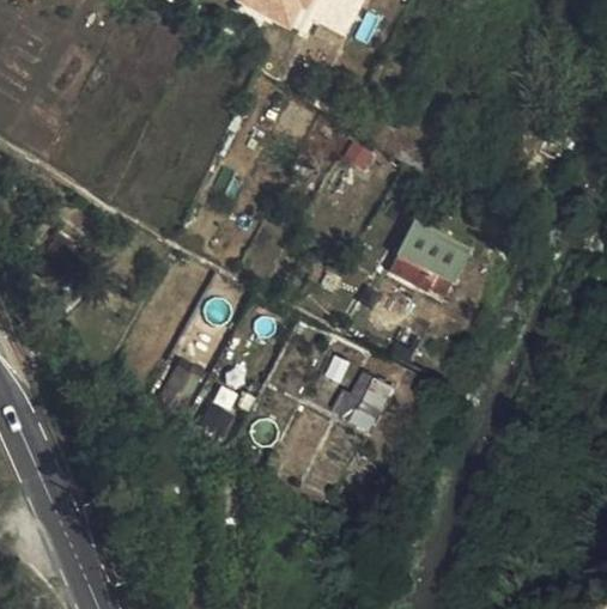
[(246,0),(296,25),(308,0),(246,0)]
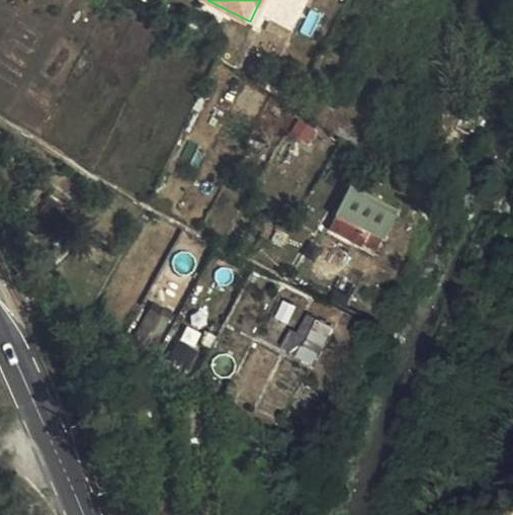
[(368,179),(374,165),(359,157),(352,170),(368,179)]
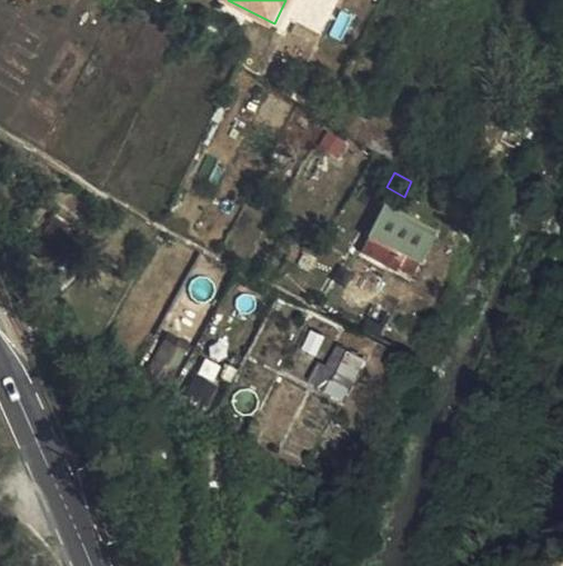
[(452,216),(455,210),(446,205),(443,210),(452,216)]
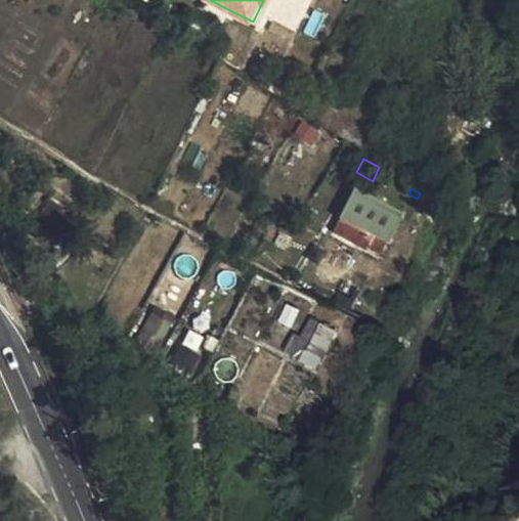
[(354,189),(339,216),(334,227),(333,230),(378,254),(399,213),(354,189)]
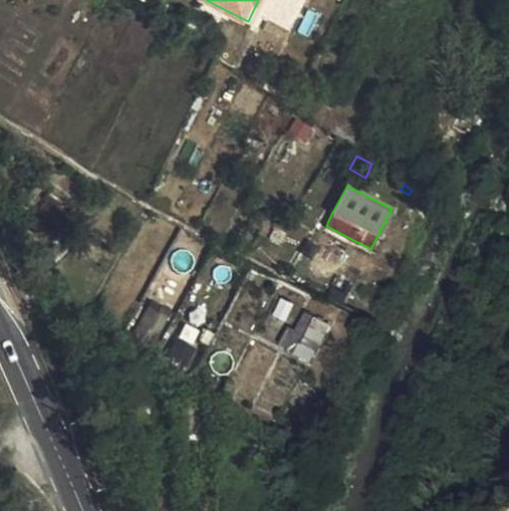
[(42,204),(58,217),(65,208),(49,195),(42,204)]
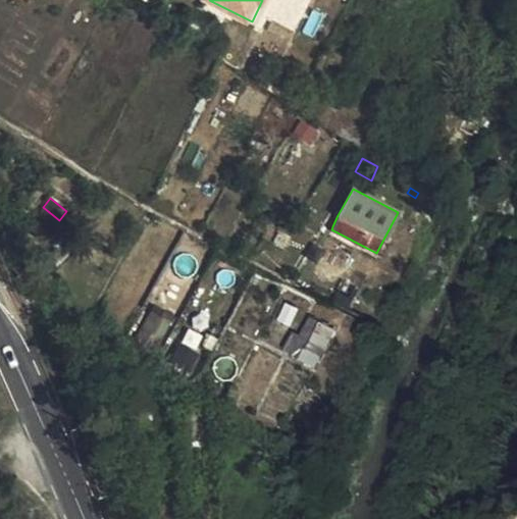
[(43,241),(59,220),(43,207),(42,207),(27,226),(43,241)]
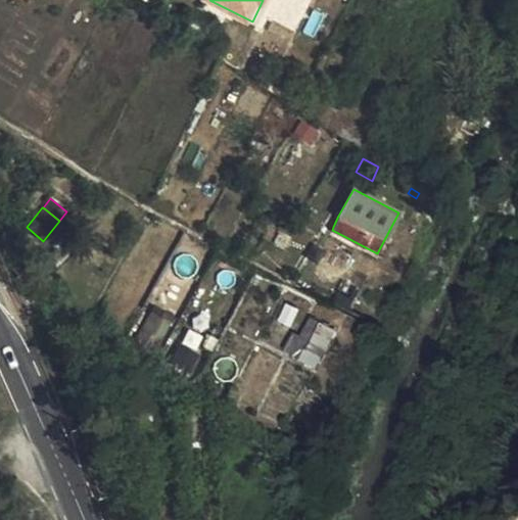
[(338,216),(330,213),(324,223),(333,227),(338,216)]
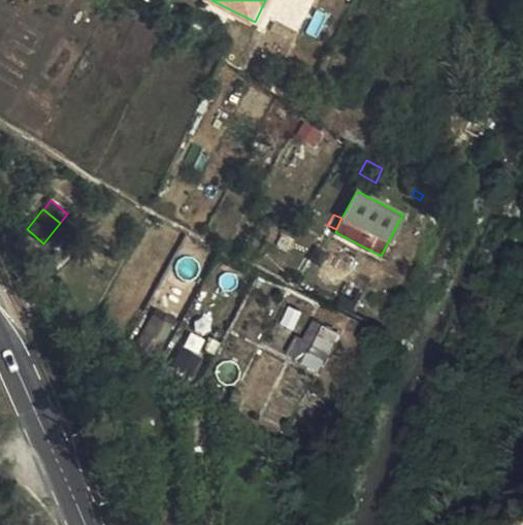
[(26,256),(31,266),(37,260),(43,271),(58,260),(50,249),(40,258),(34,249),(26,256)]
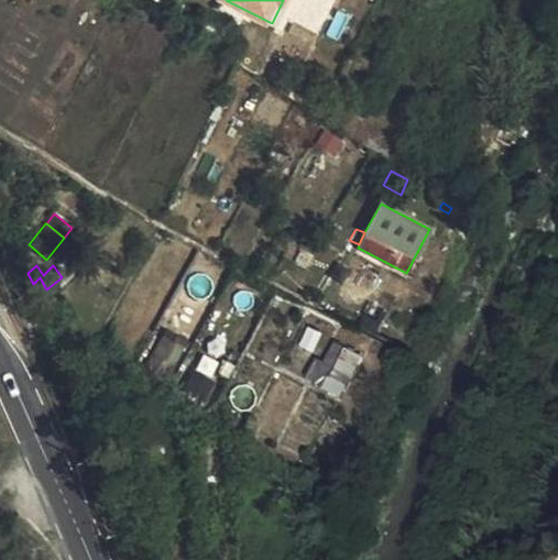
[(321,287),(323,287),(330,274),(329,273),(321,287)]
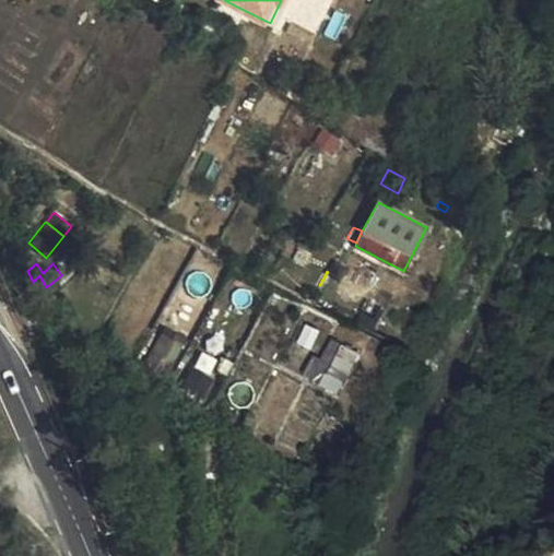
[(328,272),(320,285),(328,290),(334,275),(328,272)]
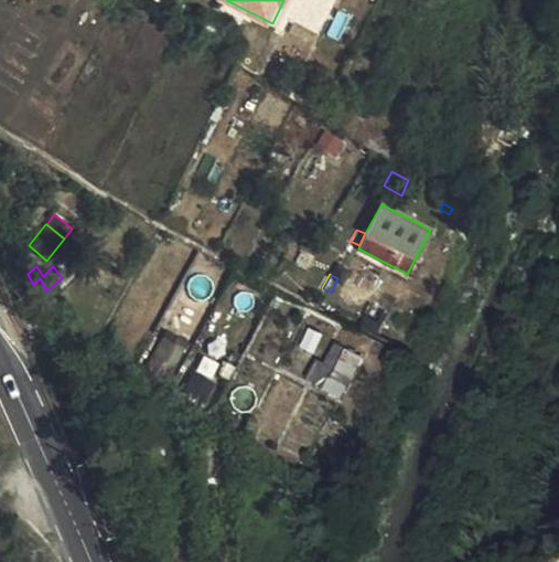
[(161,338),(162,338),(182,349),(186,340),(167,329),(161,338)]
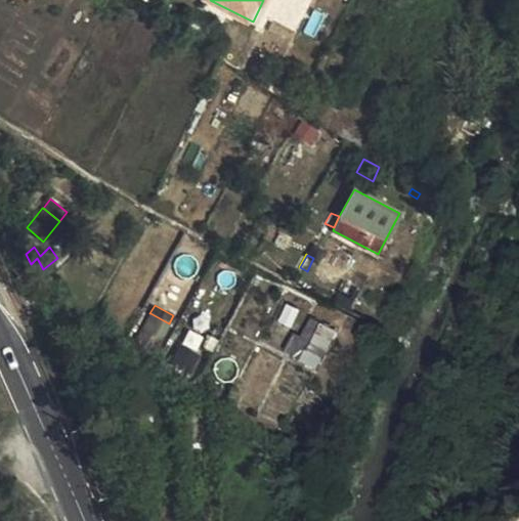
[(150,313),(143,329),(161,339),(170,324),(169,323),(150,313)]
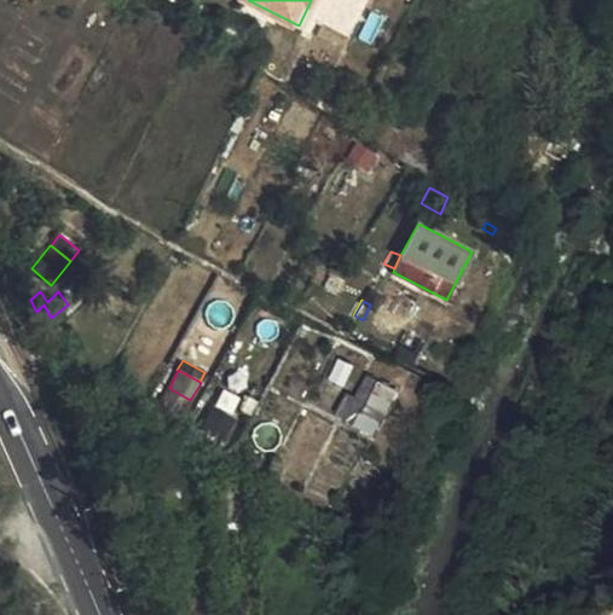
[(364,376),(351,402),(342,399),(334,416),(368,434),(392,392),(364,376)]
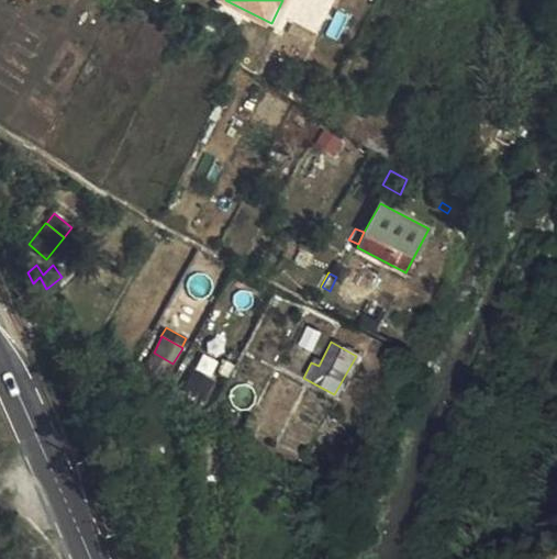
[(173,364),(154,353),(144,370),(164,381),(173,364)]
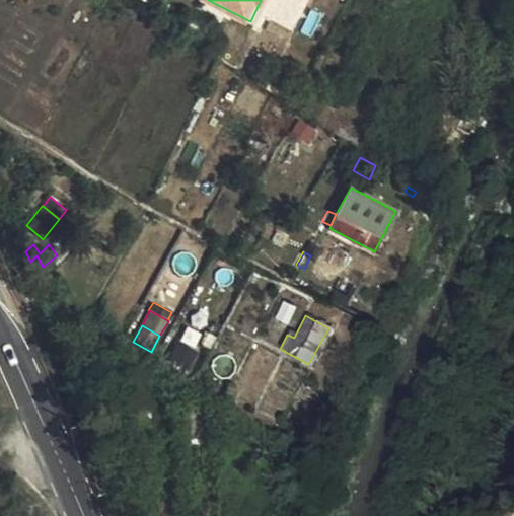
[(225,396),(233,402),(236,398),(234,396),(240,386),(232,381),(229,388),(230,389),(225,396)]
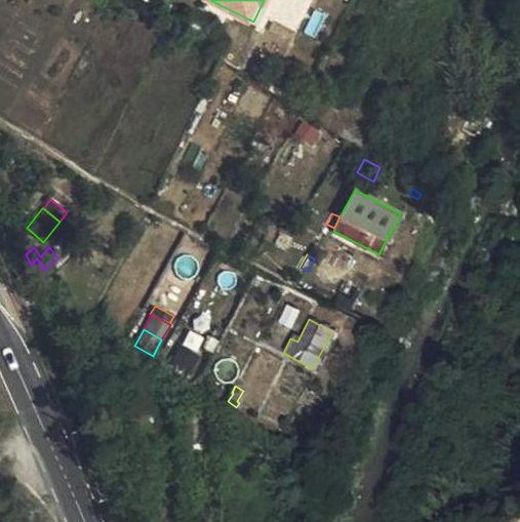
[(202,451),(202,431),(204,412),(204,410),(188,409),(185,450),(202,451)]
